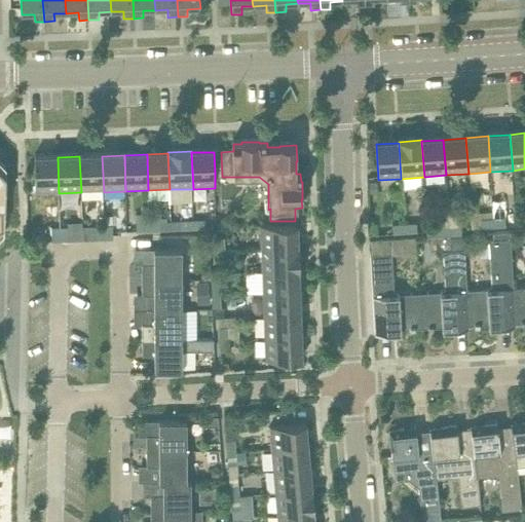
[(104,192),(102,156),(79,156),(81,192),(104,192)]
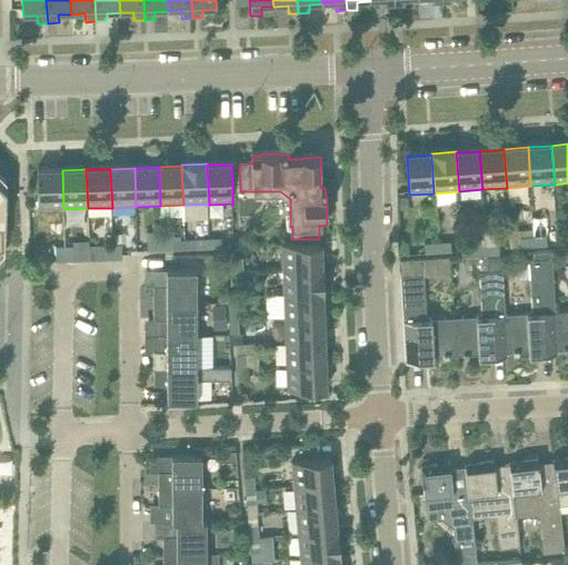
[(62,170),(38,171),(39,210),(63,209),(62,170)]
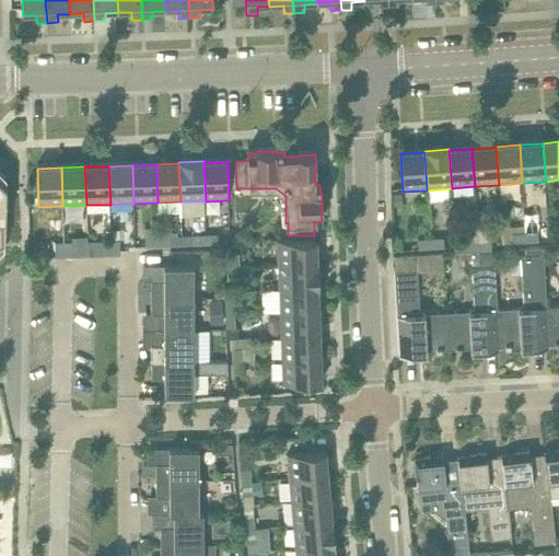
[(160,248),(172,247),(171,234),(159,235),(160,248)]
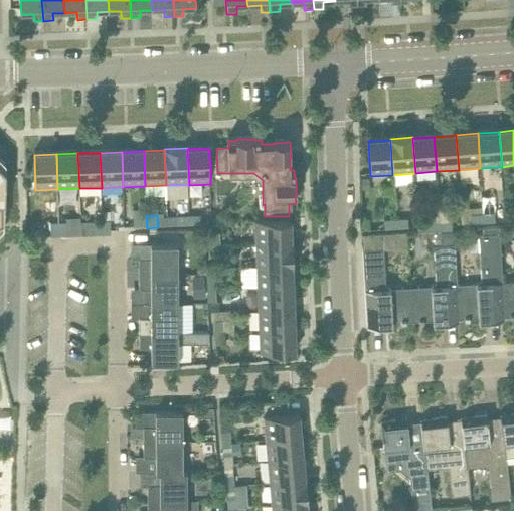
[(147,228),(146,216),(134,217),(134,229),(147,228)]
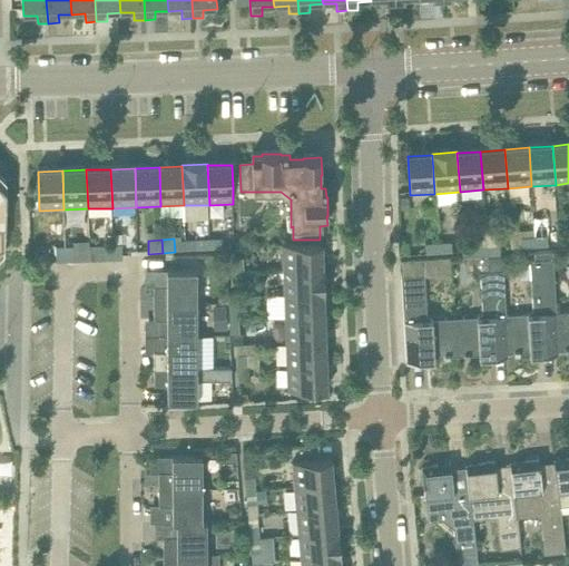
[(536,250),(549,249),(548,240),(536,241),(536,250)]
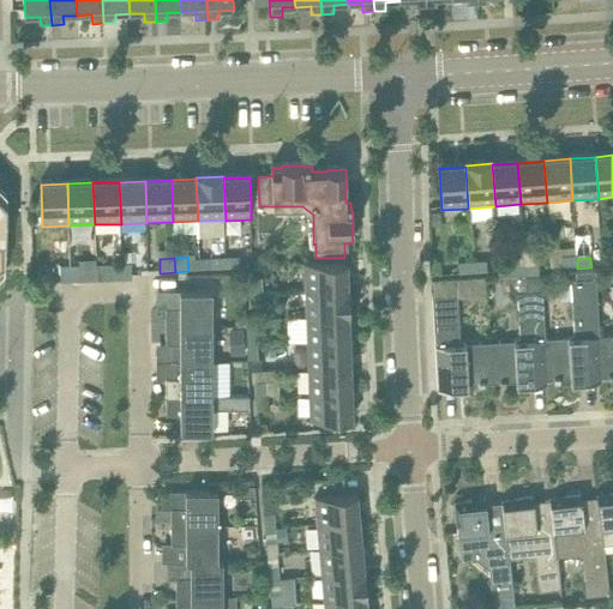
[(577,269),(577,259),(563,259),(563,269),(577,269)]
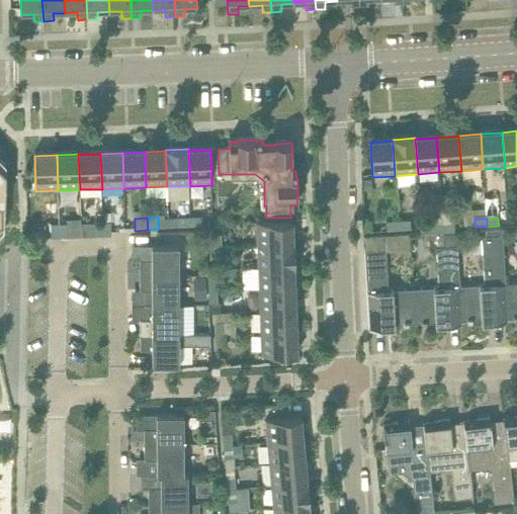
[(191,229),(202,228),(202,220),(191,221),(191,229)]
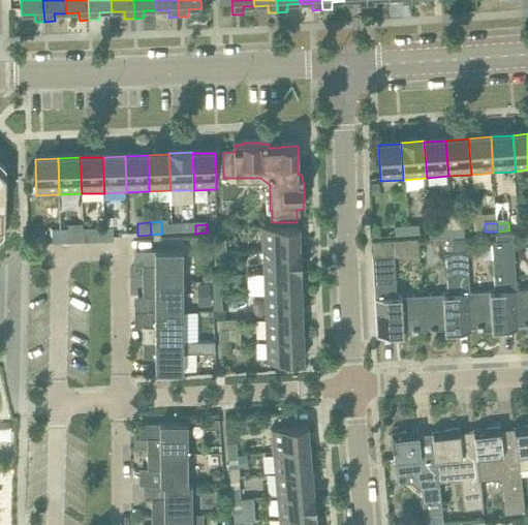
[(195,234),(195,225),(182,225),(183,234),(195,234)]
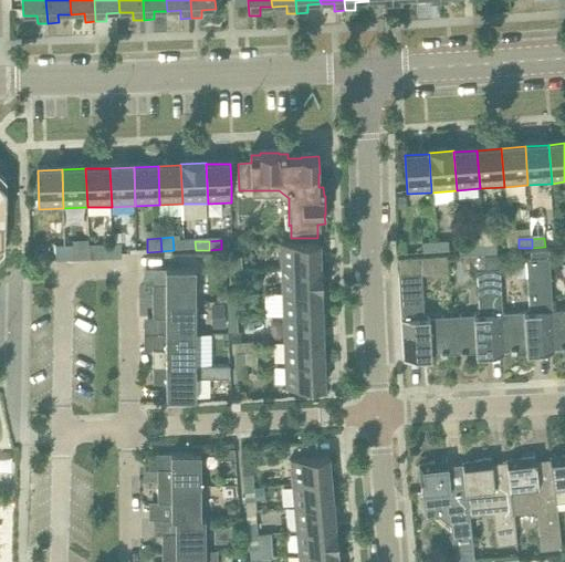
[(436,253),(450,252),(449,243),(436,245),(436,253)]
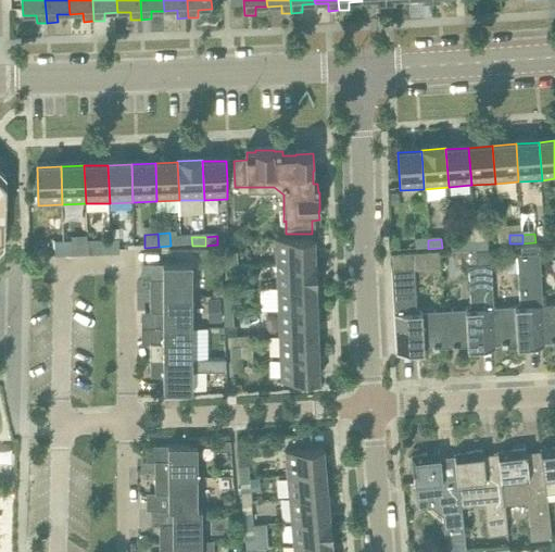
[(315,240),(310,241),(293,241),(277,242),(277,265),(315,264),(315,240)]
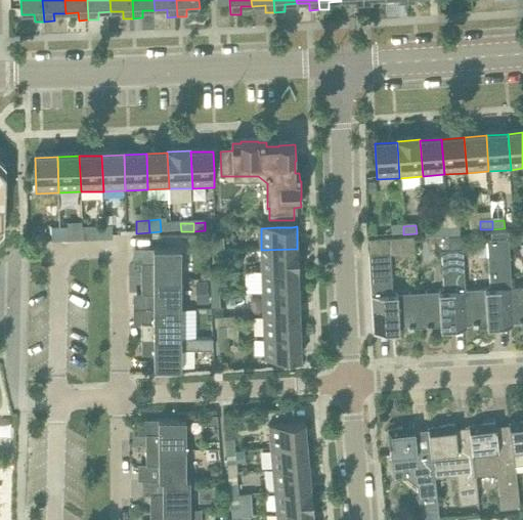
[(403,234),(403,226),(392,227),(392,235),(403,234)]
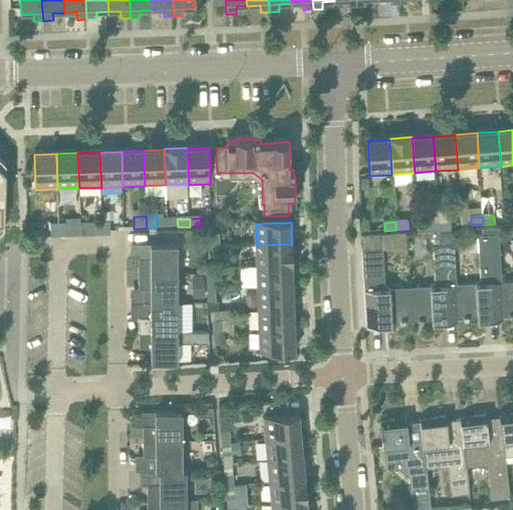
[(102,236),(102,224),(81,225),(82,237),(102,236)]
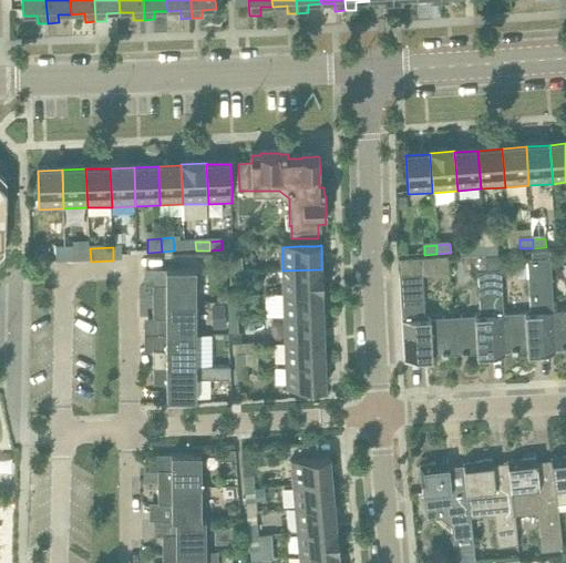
[(113,260),(122,260),(122,247),(113,247),(113,260)]
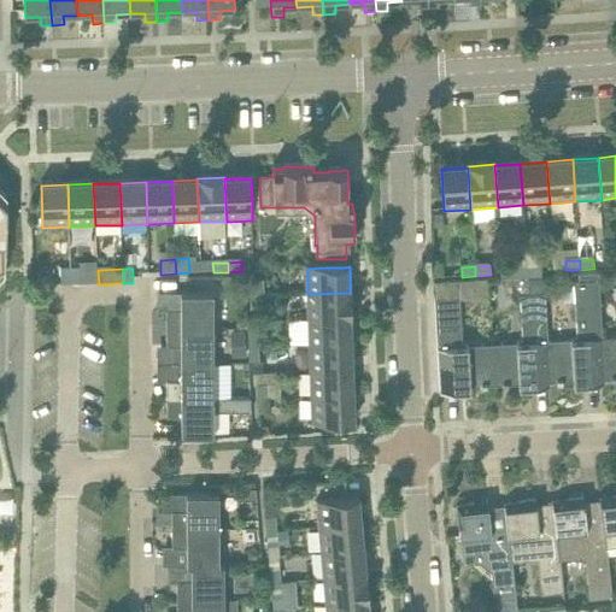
[(71,286),(81,284),(81,270),(70,270),(71,286)]
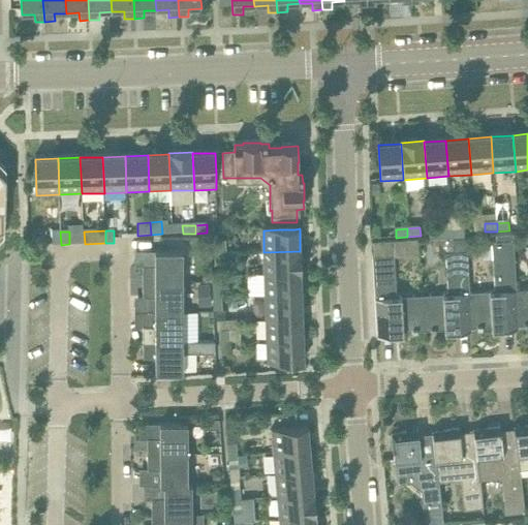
[(453,241),(465,240),(465,232),(453,233),(453,241)]
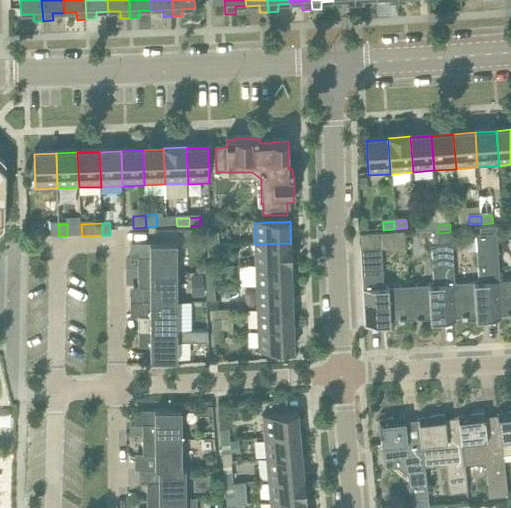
[(438,233),(438,225),(426,225),(427,233),(438,233)]
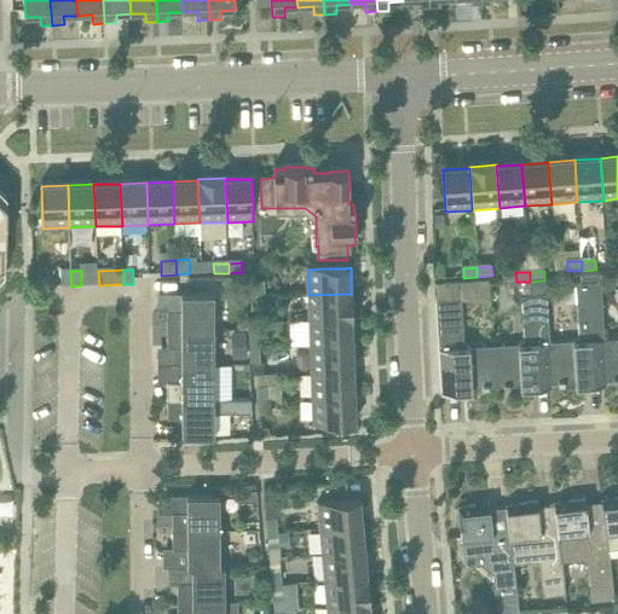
[(581,285),(577,285),(579,339),(575,343),(550,345),(553,386),(576,384),(576,389),(607,387),(607,383),(605,342),(601,276),(579,278),(581,285)]
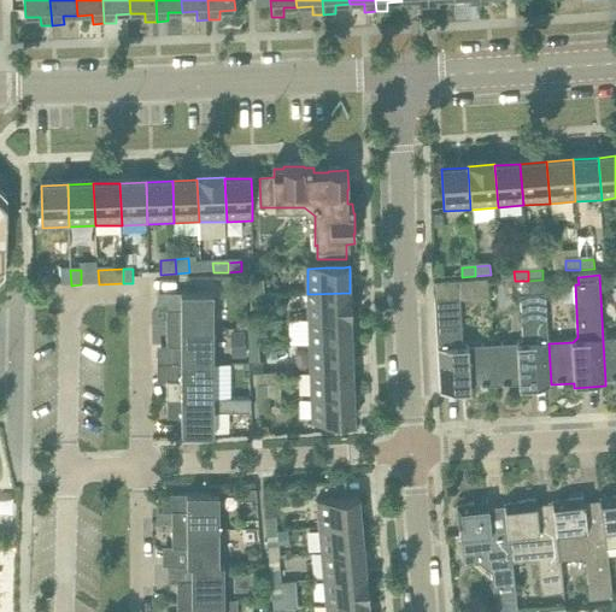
[(254,296),(264,295),(264,283),(254,283),(254,296)]
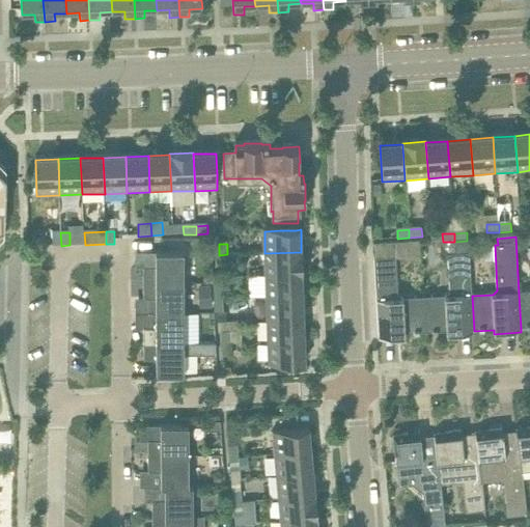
[(302,252),(301,252),(265,253),(266,277),(302,276),(303,276),(302,252)]
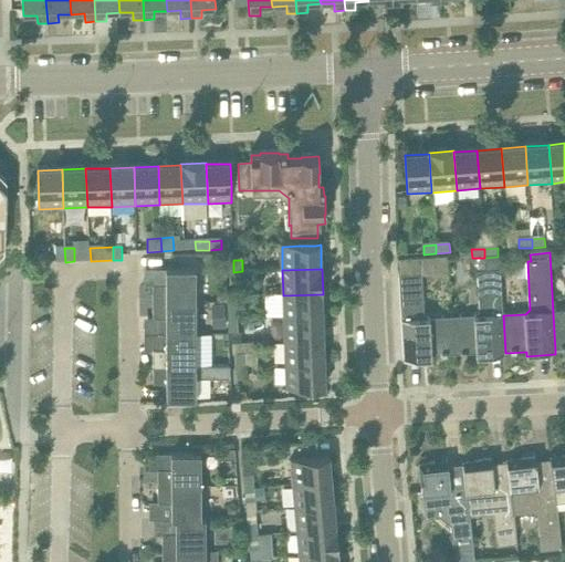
[(188,271),(166,271),(166,288),(154,288),(154,304),(196,304),(196,271),(188,271)]
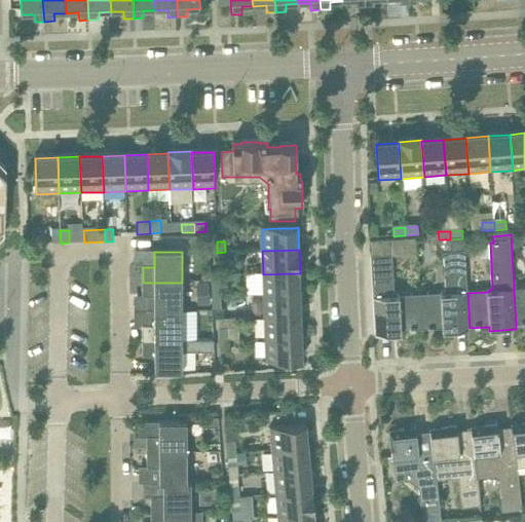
[(225,252),(217,253),(218,265),(226,265),(225,252)]
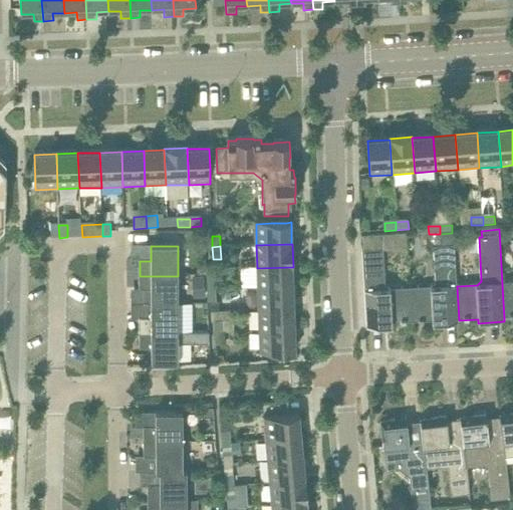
[(455,246),(434,248),(436,283),(432,288),(411,289),(413,322),(433,321),(433,325),(459,324),(459,320),(457,286),(455,246)]
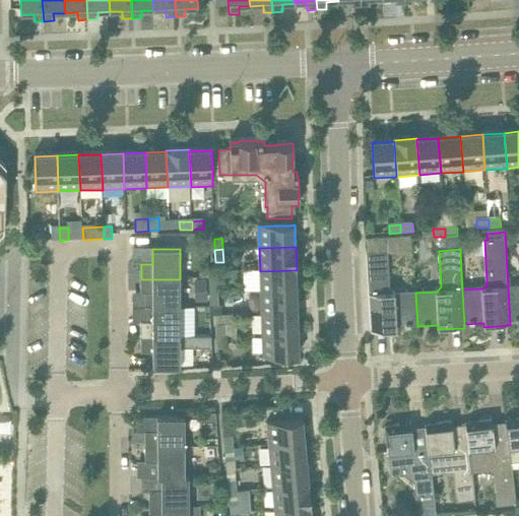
[(367,254),(371,333),(397,332),(397,328),(417,326),(415,293),(394,294),(390,289),(388,253),(367,254)]
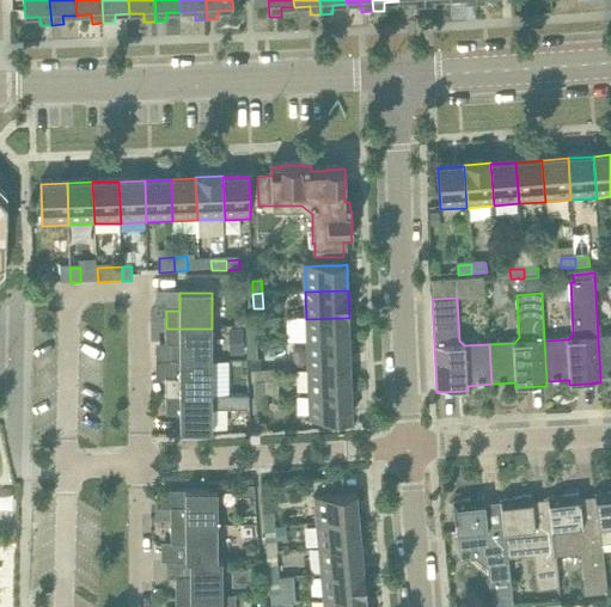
[(349,343),(348,318),(306,319),(307,344),(349,343)]
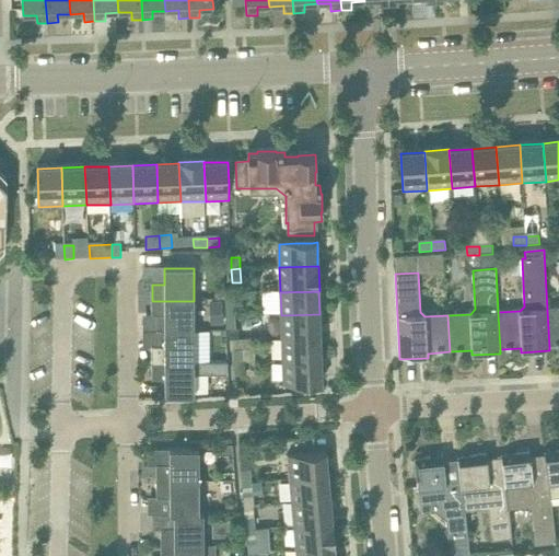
[(152,301),(152,317),(165,317),(165,333),(195,333),(194,301),(152,301)]
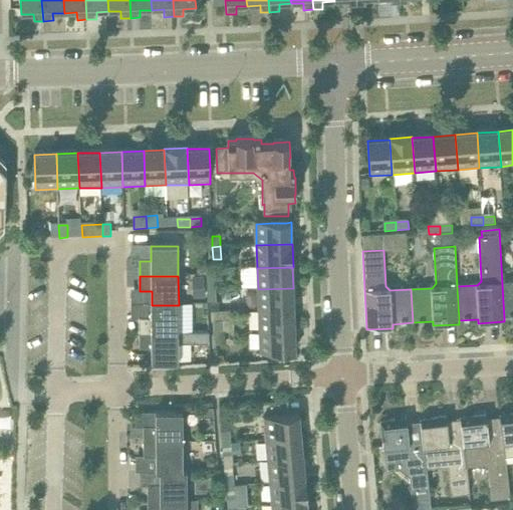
[(208,291),(216,291),(215,279),(207,280),(208,291)]
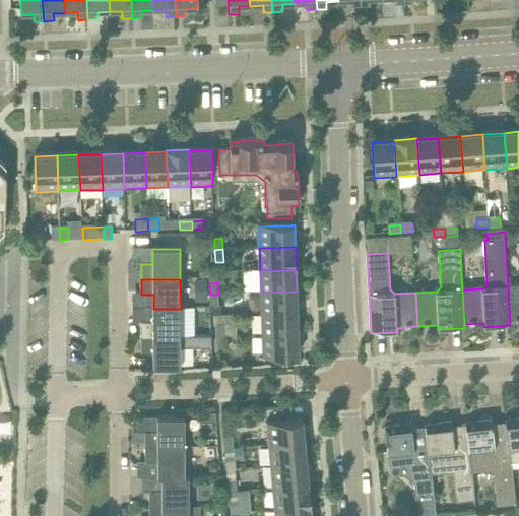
[(518,286),(508,287),(510,322),(518,320),(518,286)]
